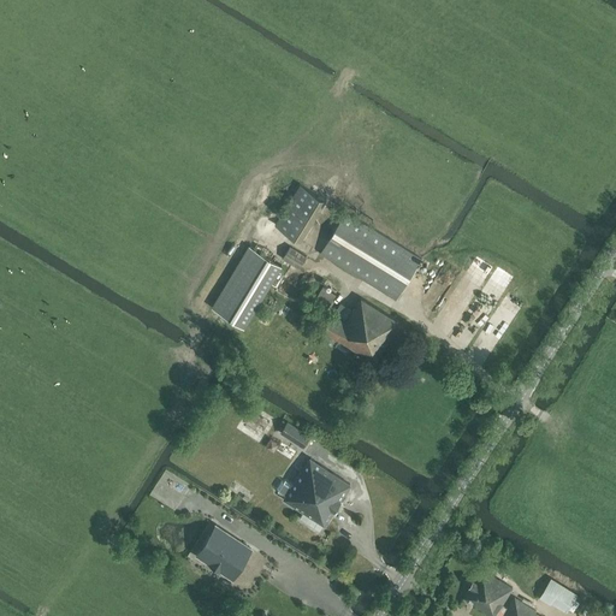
[(301,241),(326,200),(301,184),(276,225),(301,241)]
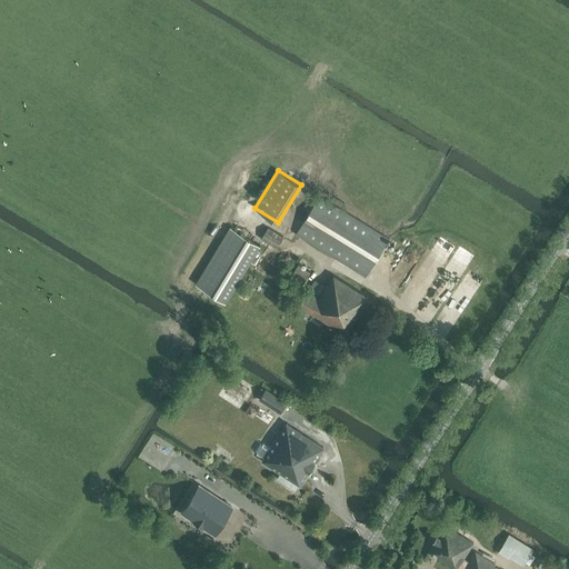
[(367,277),(390,239),(320,196),(297,233),(367,277)]
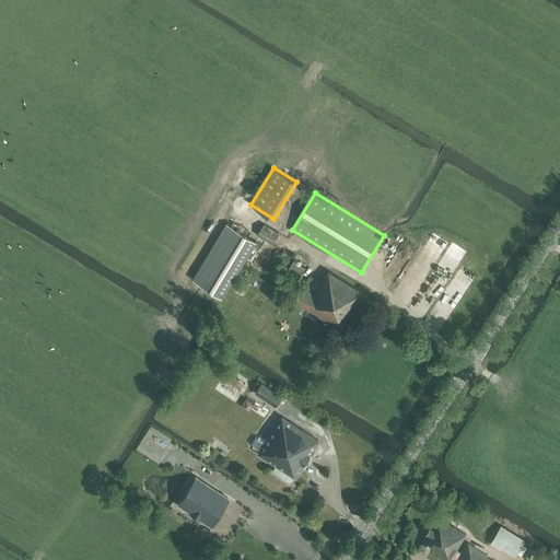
[(256,240),(228,222),(194,278),(222,295),(256,240)]
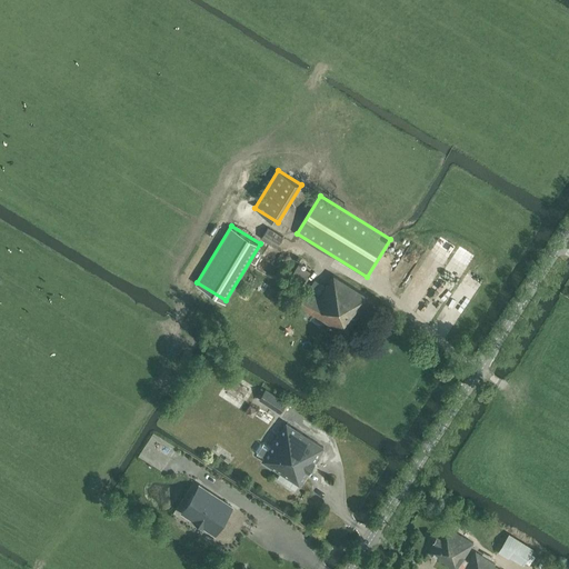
[(261,239),(276,249),(283,237),(268,228),(261,239)]
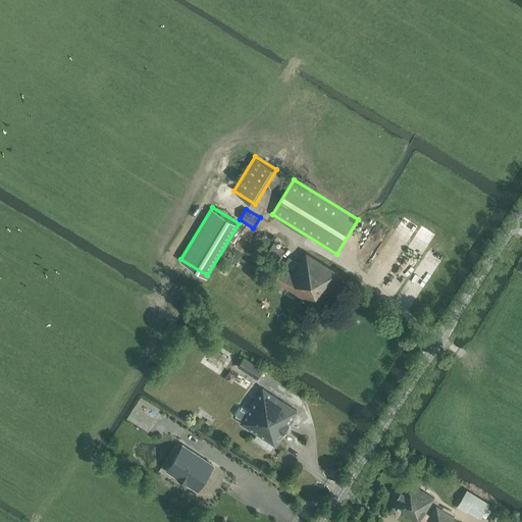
[(274,243),(266,257),(276,263),(284,249),(274,243)]
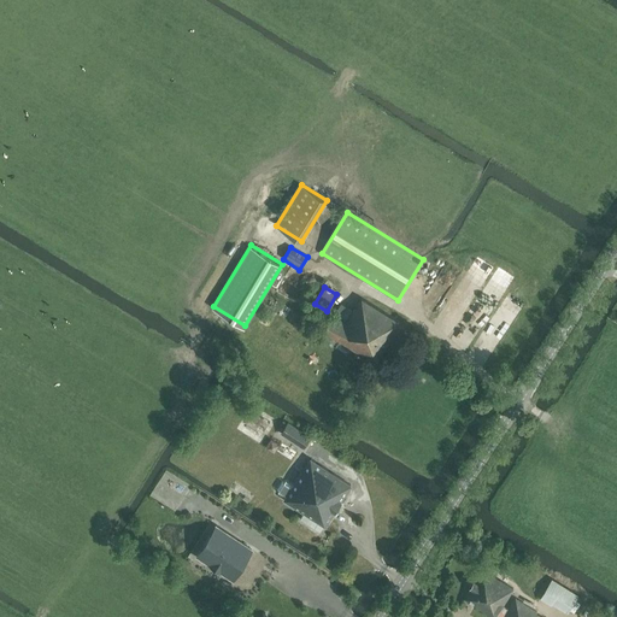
[(333,315),(323,329),(376,360),(376,362),(401,323),(362,298),(353,312),(346,323),(335,316),(333,315)]
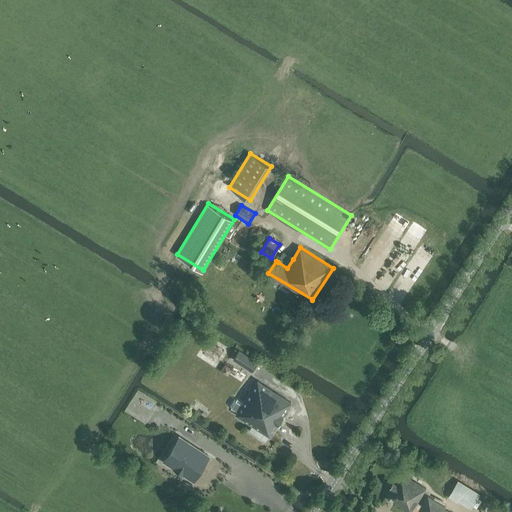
[(239,350),(235,357),(254,370),(258,363),(239,350)]
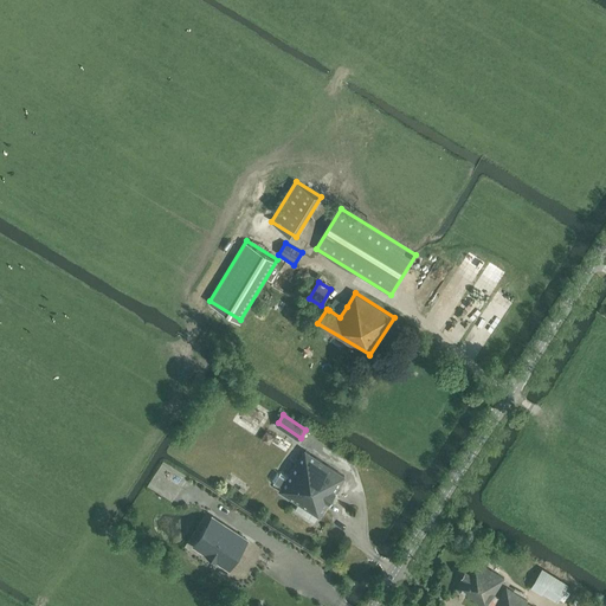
[(274,484),(281,489),(278,491),(298,504),(296,509),(315,522),(318,516),(320,517),(346,476),(305,450),(288,477),(281,472),(277,474),(272,481),(274,484)]
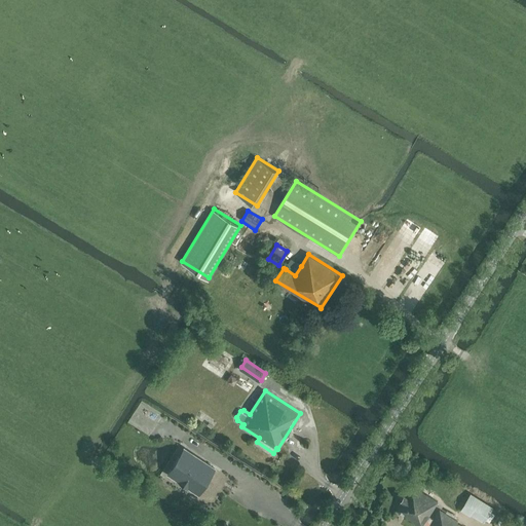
[(199,494),(215,468),(185,449),(168,474),(199,494)]
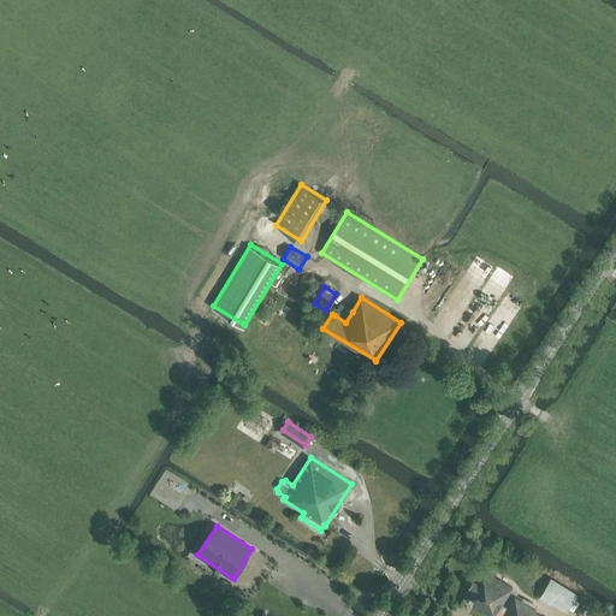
[(471,587),(463,598),(491,615),(542,615),(535,612),(537,610),(515,597),(508,608),(503,605),(514,587),(483,569),(475,580),(474,579),(468,586),(471,587)]
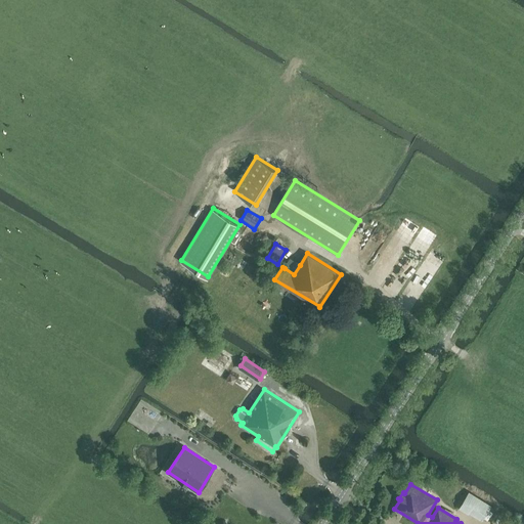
[(460,507),(482,520),(492,505),(469,491),(460,507)]
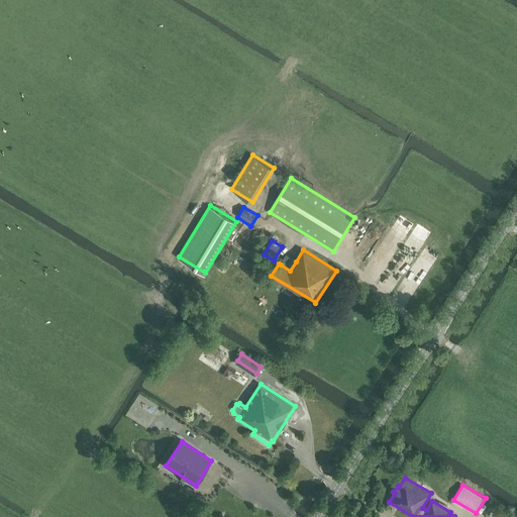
All buildings are outlined.
